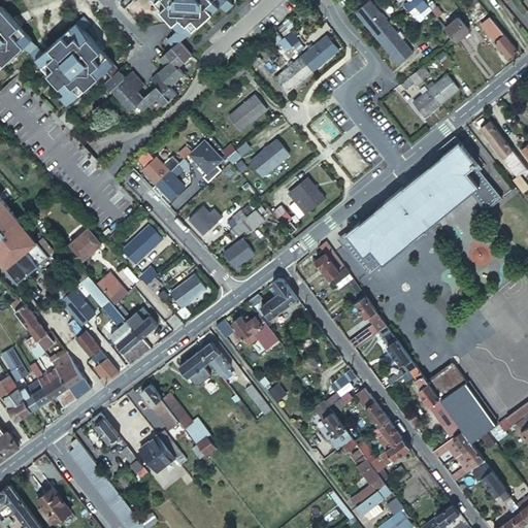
[(0,0),(0,65),(24,44),(33,36),(11,12),(3,3),(5,0),(0,0)]
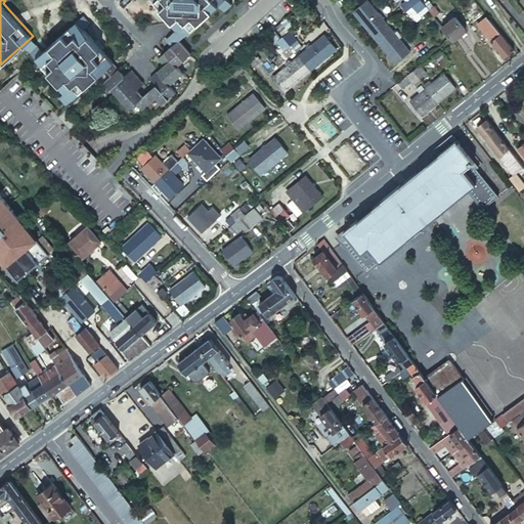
[(81,12),(57,35),(43,47),(38,41),(29,50),(66,90),(59,97),(66,103),(106,68),(111,73),(104,78),(130,107),(137,101),(143,107),(148,103),(156,96),(162,102),(174,92),(167,83),(181,72),(176,67),(191,53),(179,39),(185,34),(220,3),(226,9),(232,4),(228,0),(154,0),(179,27),(173,33),(166,39),(171,44),(164,51),(159,58),(164,64),(158,71),(150,77),(157,84),(143,96),(137,89),(143,83),(130,68),(123,74),(118,68),(114,62),(80,27),(87,19),(81,12)]
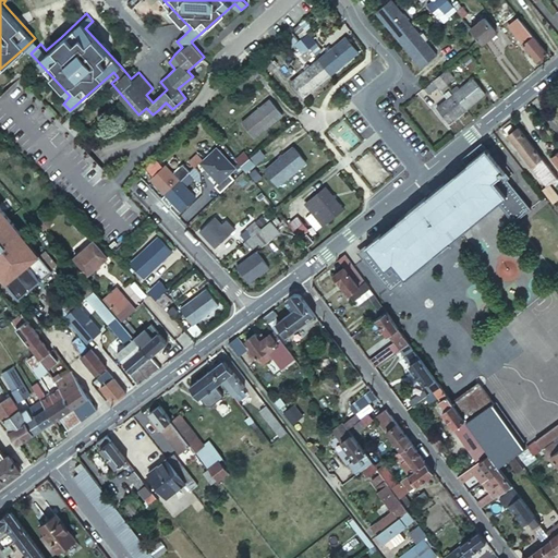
[(388,0),(376,11),(399,38),(413,26),(392,0),(388,0)]
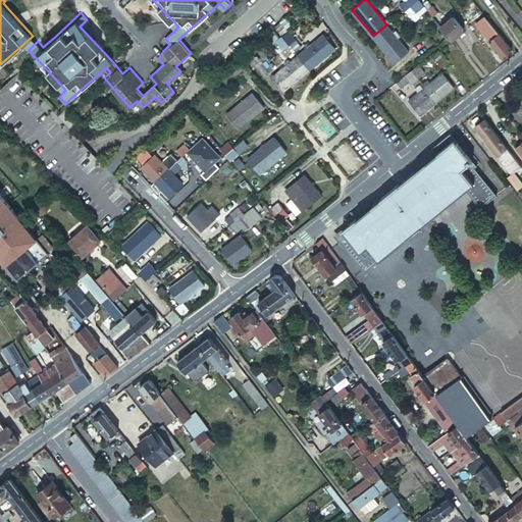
[(418,0),(417,0),(411,5),(416,11),(423,5),(418,0)]
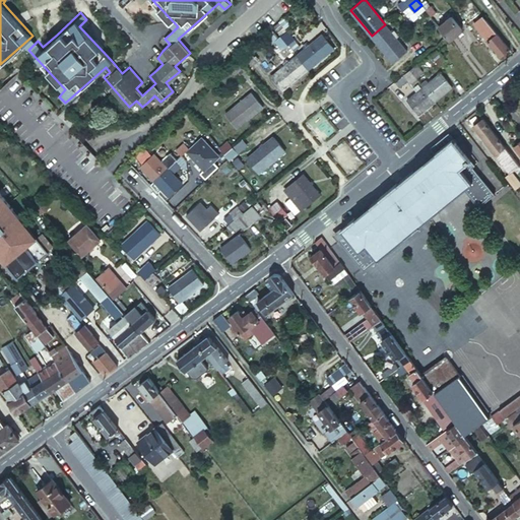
[(509,49),(481,14),(476,18),(479,22),(477,23),(484,33),(486,30),(491,37),(488,40),(500,56),(509,49)]
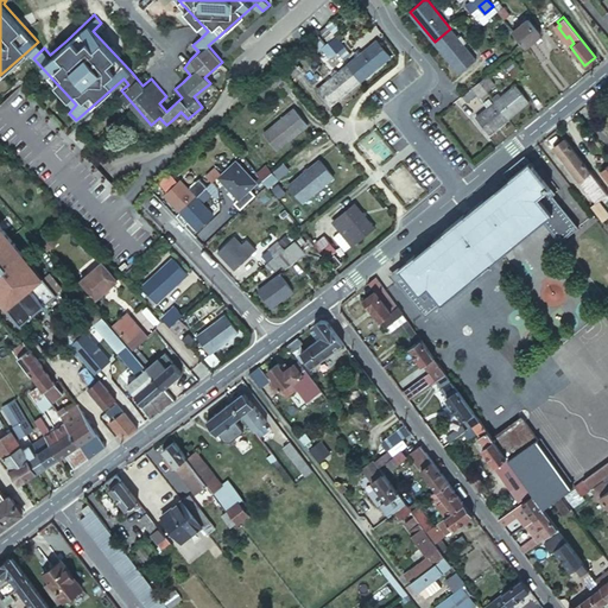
[(513,30),(526,45),(540,33),(527,18),(513,30)]
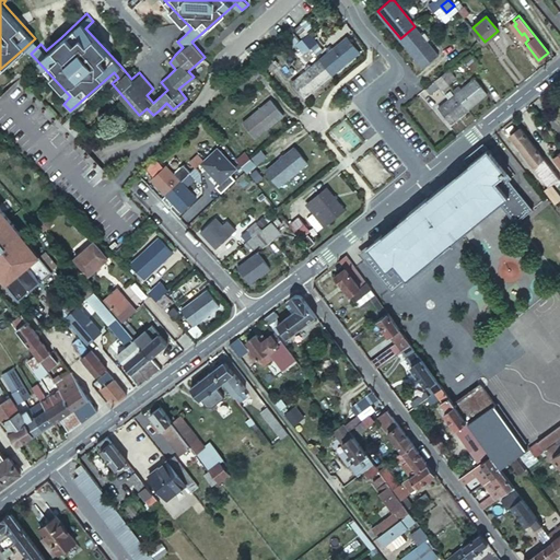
[(415,26),(400,38),(423,66),(438,55),(415,26)]
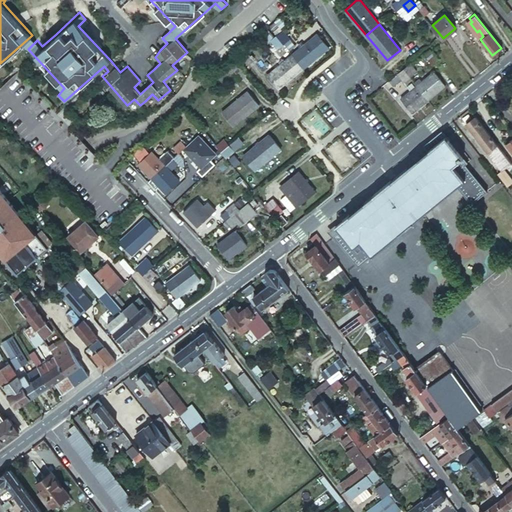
[(277,35),(283,43),(290,38),(283,30),(277,35)]
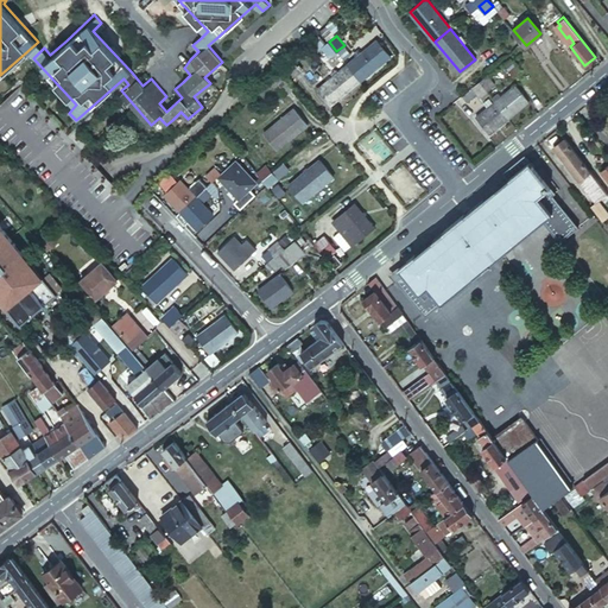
[(377,38),(346,63),(360,80),(391,54),(377,38)]
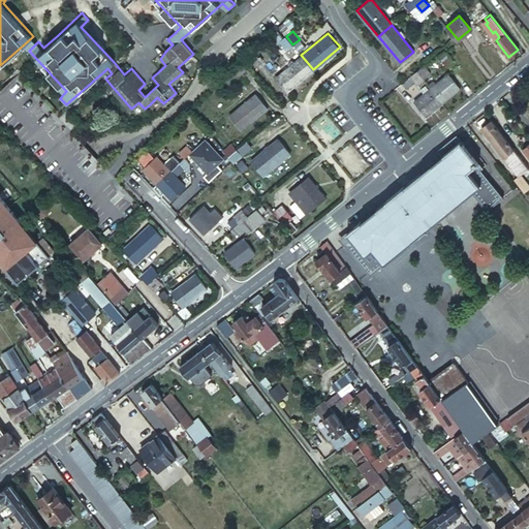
[(33,36),(24,44),(29,51),(38,41),(33,36)]
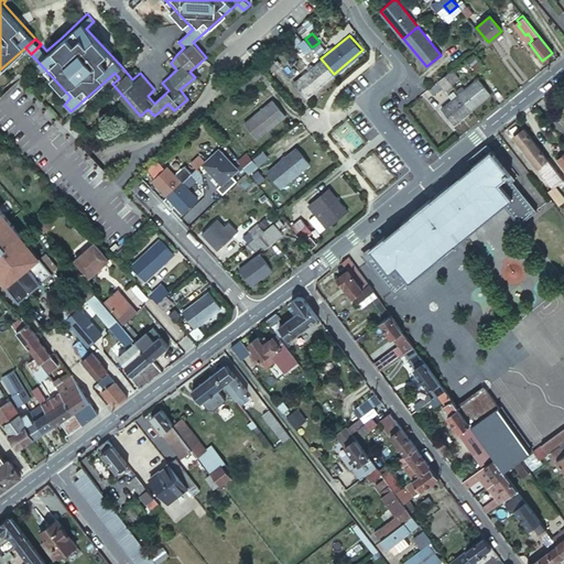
[(311,60),(317,54),(312,47),(305,39),(299,43),(305,52),(311,60)]
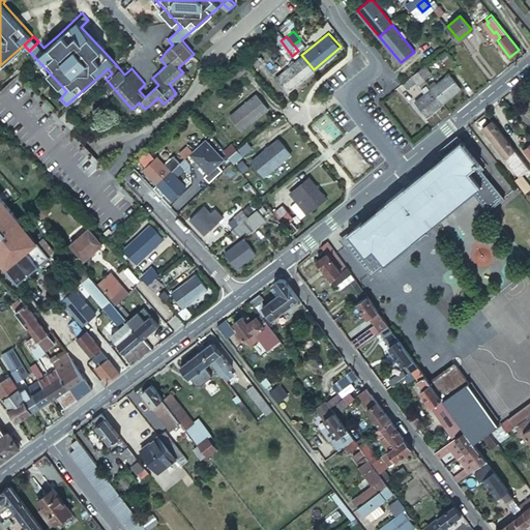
[(247,56),(257,67),(263,62),(254,50),(247,56)]
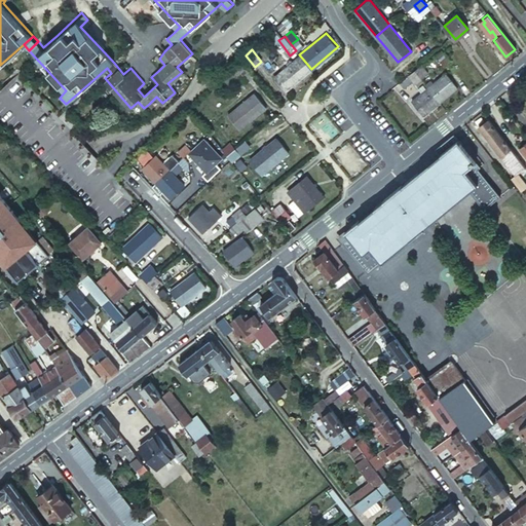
[(437,53),(444,63),(449,58),(442,49),(437,53)]
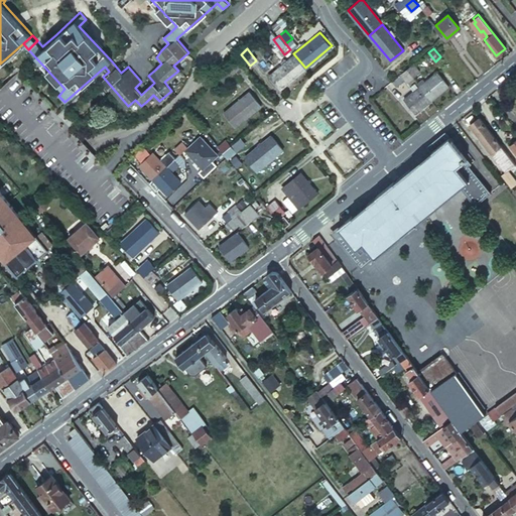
[(305,68),(293,53),(268,74),(280,88),(305,68)]
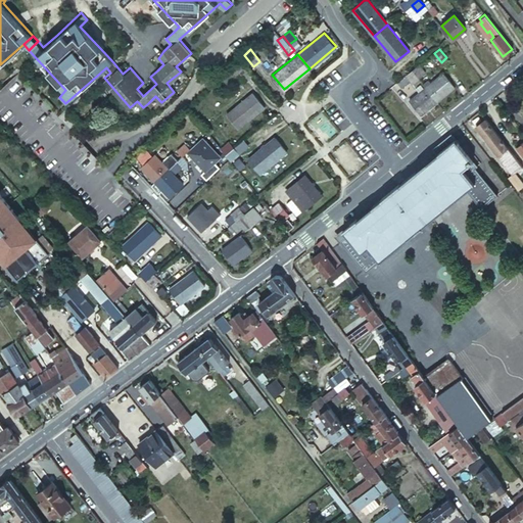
[(418,64),(412,69),(418,78),(424,73),(418,64)]
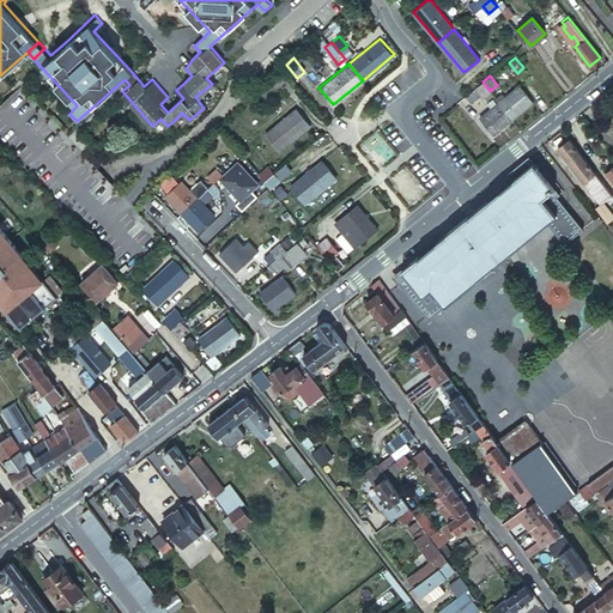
[(483,82),(466,95),(465,96),(469,103),(481,93),(484,96),(490,91),(483,82)]
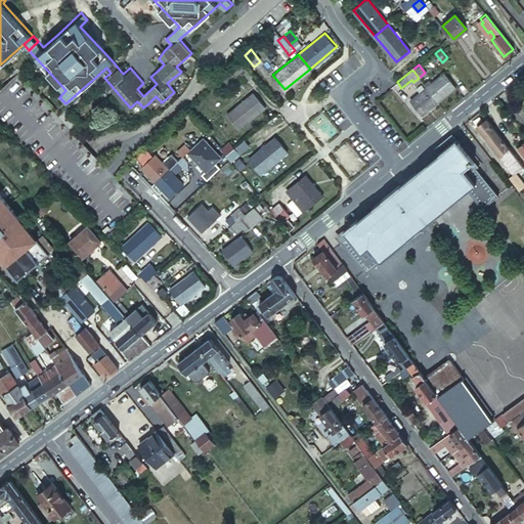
[(426,86),(437,99),(453,86),(442,73),(426,86)]
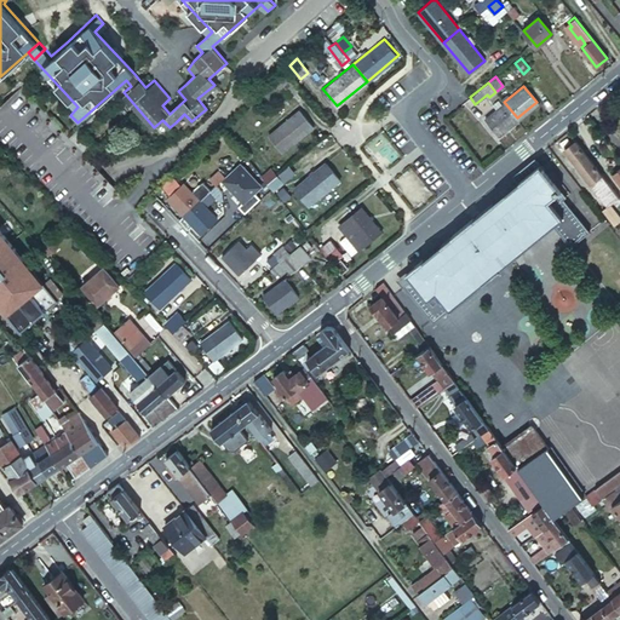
[(497,135),(517,118),(504,102),(484,119),(497,135)]
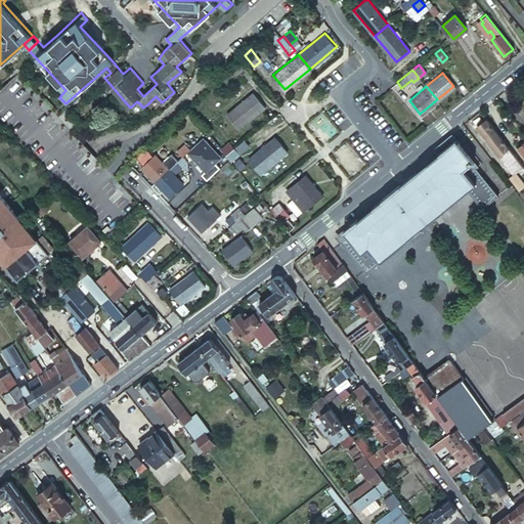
[(225,113),(237,127),(265,105),(253,91),(225,113)]
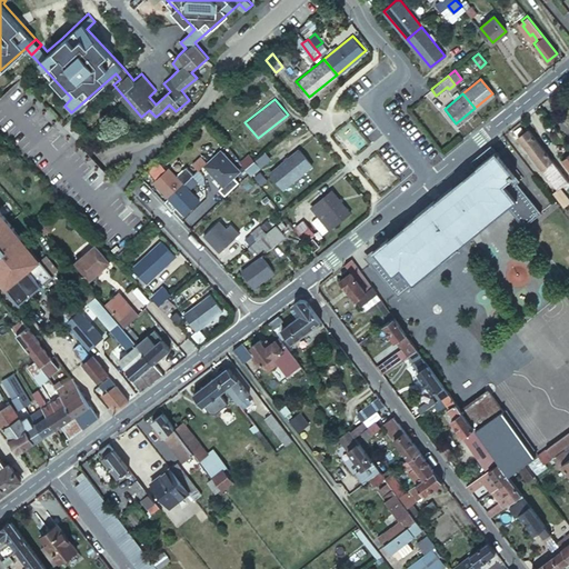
[(568,181),(528,128),(517,138),(548,177),(553,173),(562,186),(568,181)]
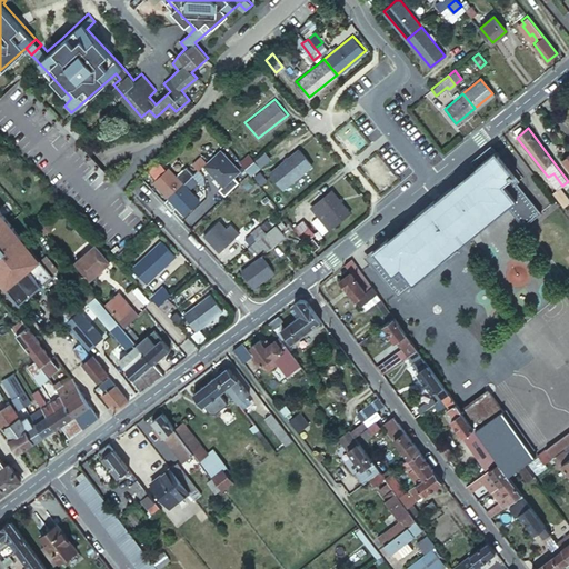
[(471,169),(372,250),(377,255),(379,258),(371,265),(397,295),(508,206),(525,226),(541,212),(517,182),(519,180),(491,145),(467,163),(471,169)]
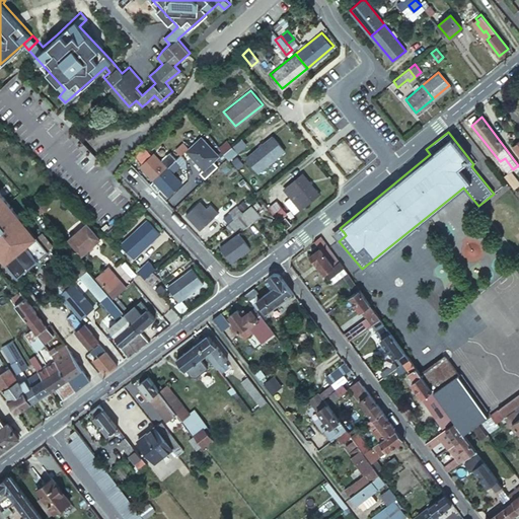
[(244,157),(256,171),(284,149),(272,135),(244,157)]
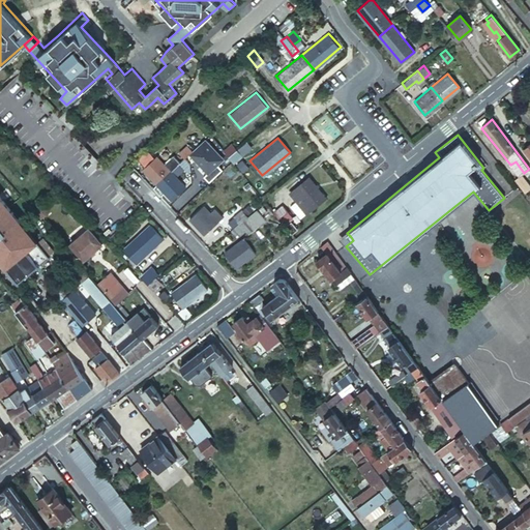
[(224,148),(229,154),(236,149),(231,143),(224,148)]
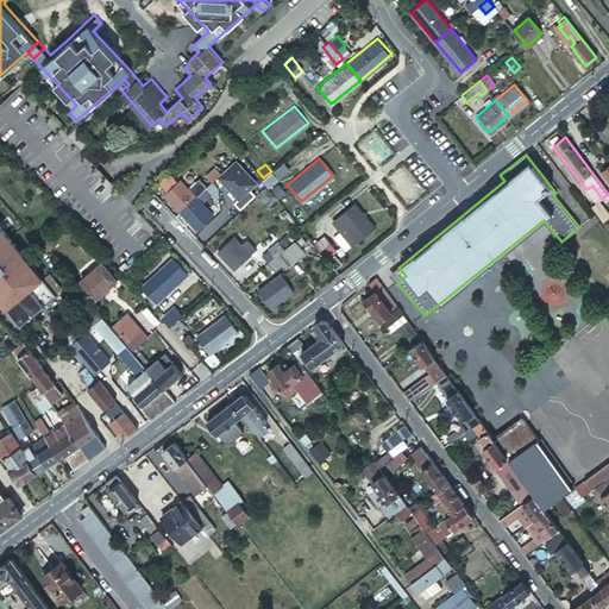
[(209,175),(215,181),(225,173),(219,167),(209,175)]
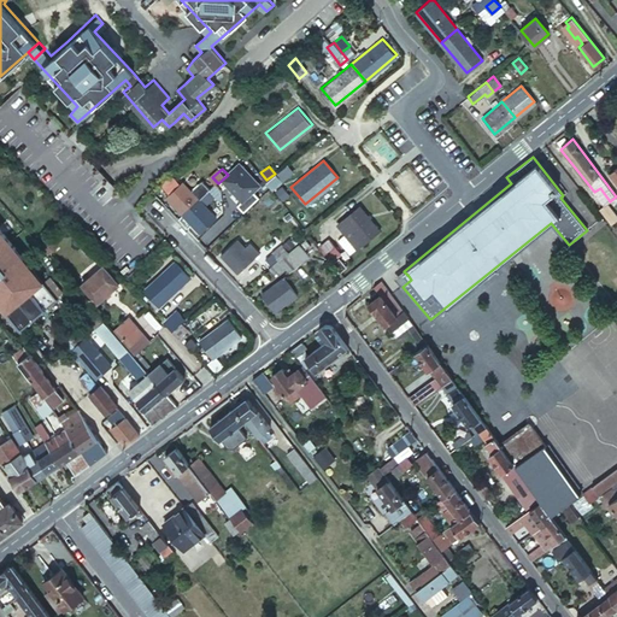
[(266,180),(272,187),(272,188),(281,181),(275,174),(266,180)]
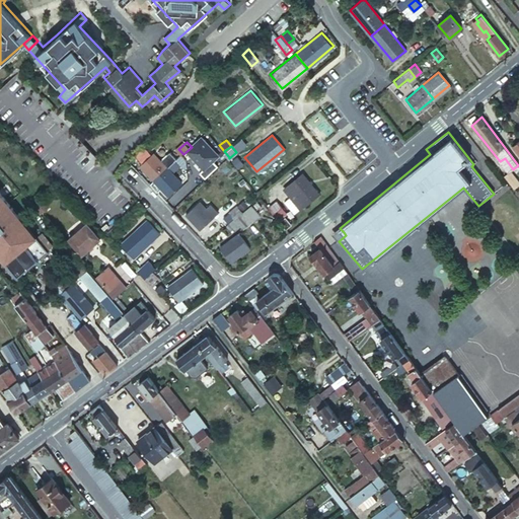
[(192,147),(183,154),(189,159),(197,152),(192,147)]
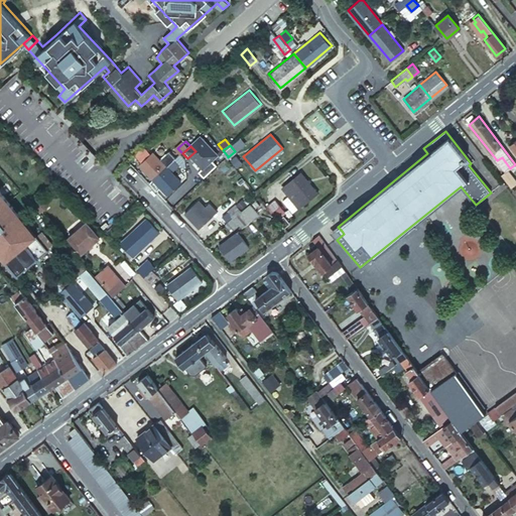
[(140,165),(154,179),(168,167),(154,152),(140,165)]
